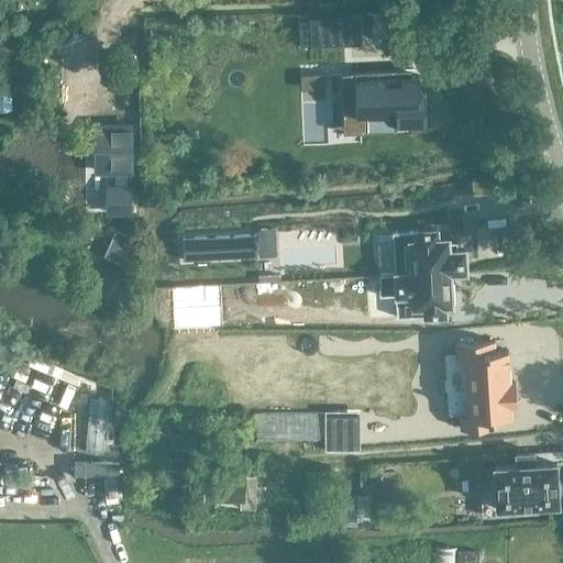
[(354,43),(354,21),(310,22),(311,44),(354,43)]
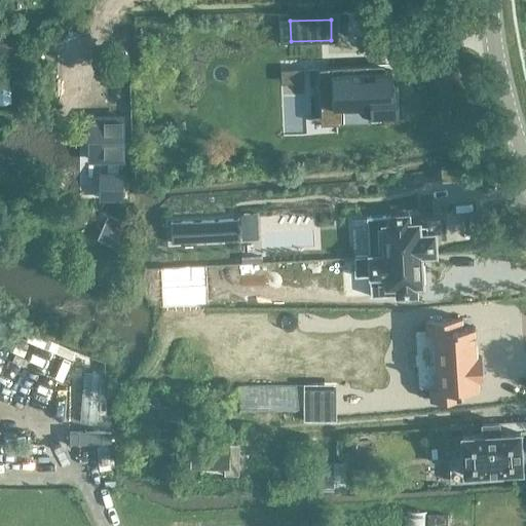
[(378,65),(318,68),(322,124),(337,124),(380,122),(380,116),(399,116),(398,86),(393,86),(392,70),(385,71),(378,71),(378,65)]
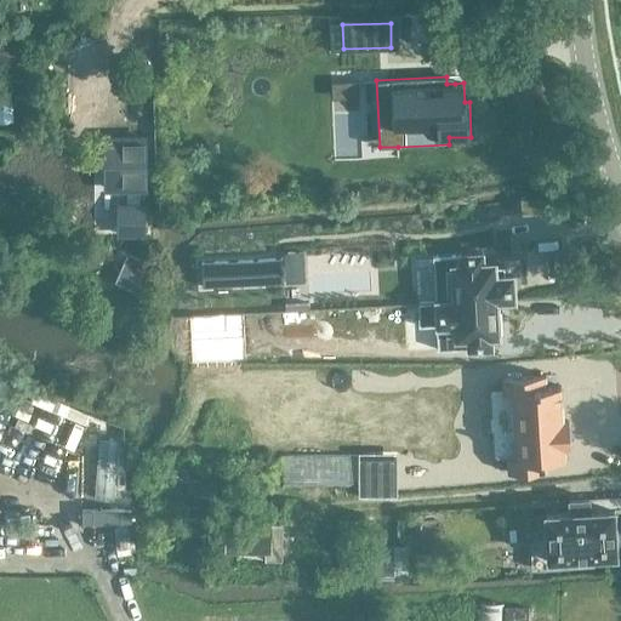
[(0,123),(13,121),(11,83),(0,83),(0,123)]
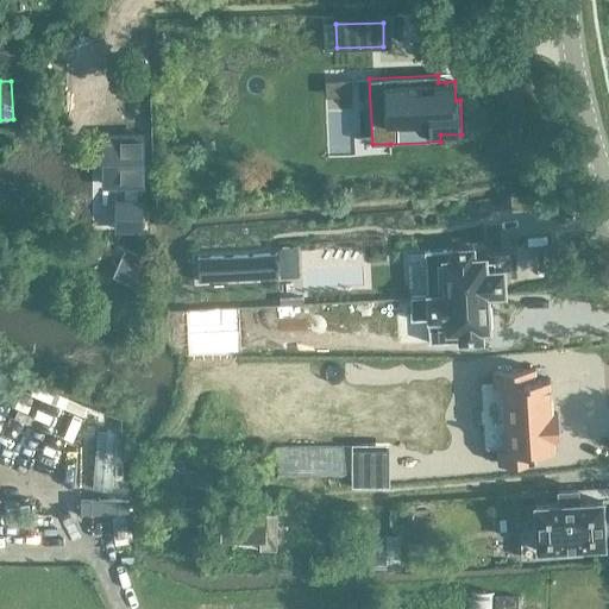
[(140,149),(140,136),(112,136),(112,184),(140,184),(140,158),(145,158),(145,149),(140,149)]
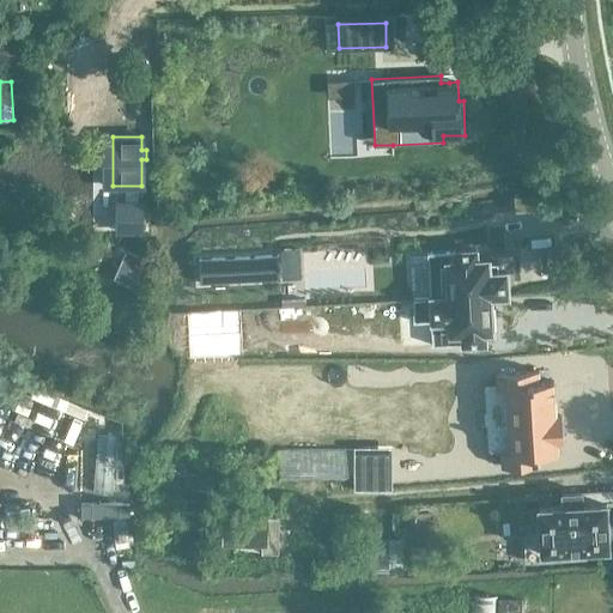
[(152,193),(134,192),(133,218),(151,219),(152,193)]
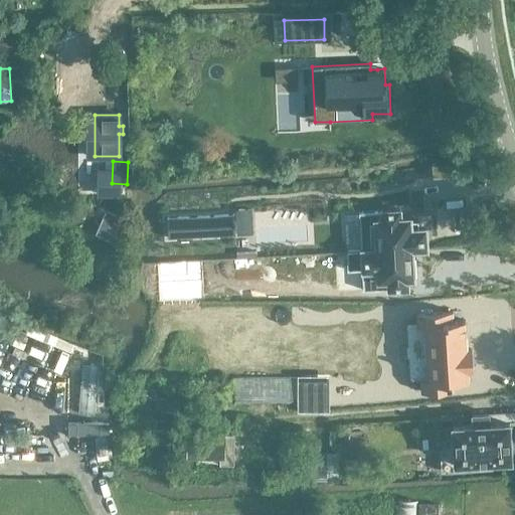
[(361,250),(347,250),(347,252),(411,249),(426,248),(425,228),(418,228),(418,220),(410,220),(410,218),(400,218),(399,209),(359,211),(361,250)]
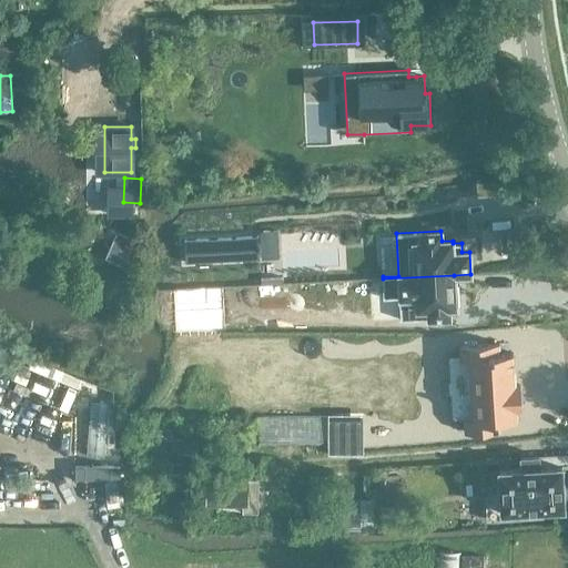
[(118,232),(107,256),(122,264),(123,264),(134,240),(118,232)]
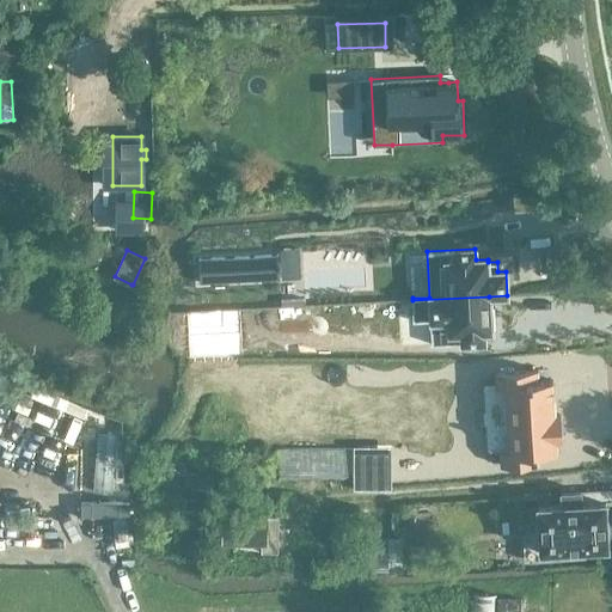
[(279,254),(199,258),(201,282),(281,279),(280,276),(279,268),(281,268),(281,263),(279,263),(279,256),(279,254)]
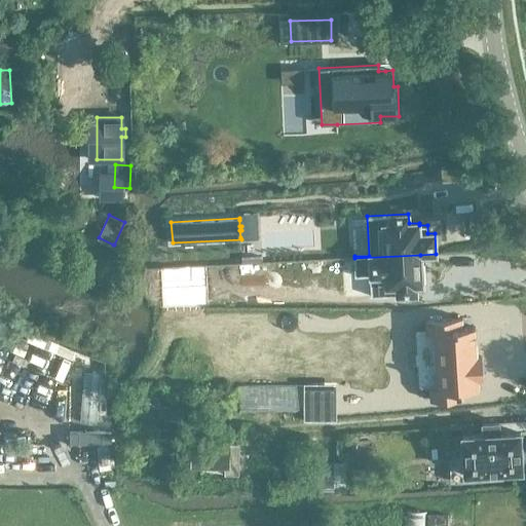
[(420,255),(354,258),(355,276),(370,275),(371,297),(389,296),(389,295),(398,294),(398,295),(416,294),(416,285),(422,285),(422,282),(426,282),(425,263),(421,263),(420,255)]
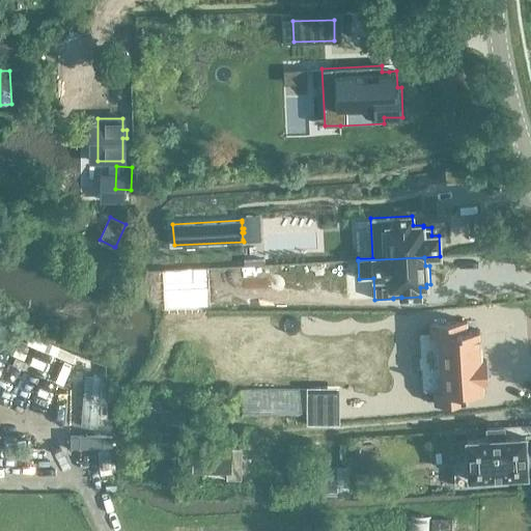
[(193,269),(163,270),(164,286),(194,284),(193,279),(196,279),(196,274),(193,274),(193,269)]
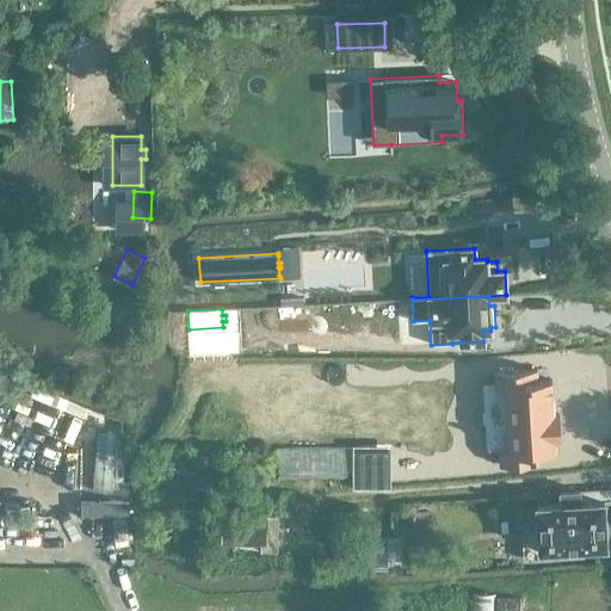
[(241,332),(189,334),(190,357),(242,357),(241,332)]
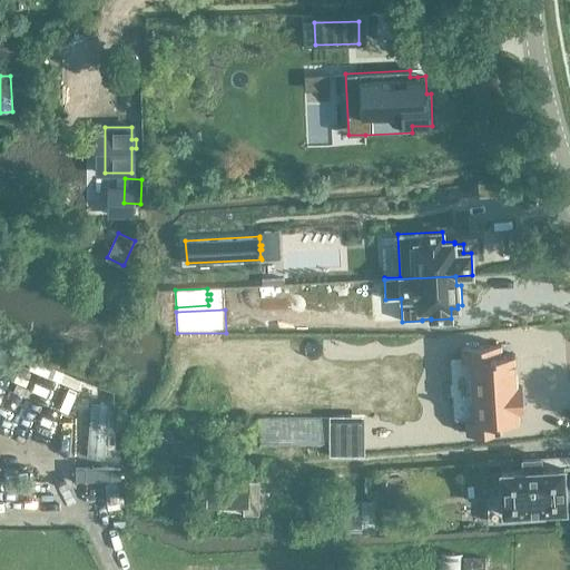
[(276,332),(275,415),(263,415),(263,442),(333,442),(333,419),(387,420),(389,333),(276,332)]
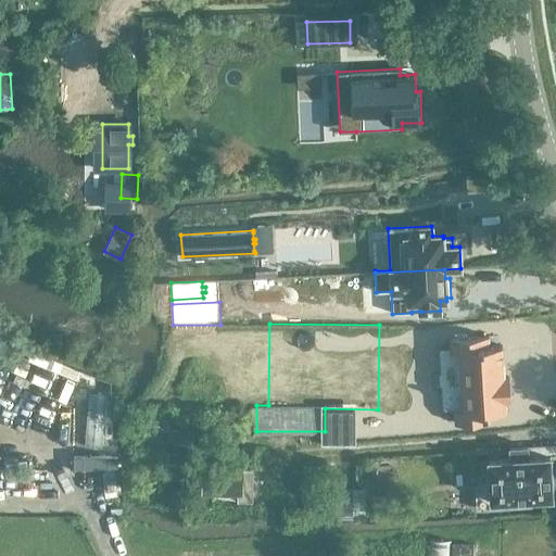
[(440,375),(432,376),(433,389),(440,388),(442,414),(455,413),(455,420),(456,424),(464,422),(490,421),(490,412),(507,411),(506,399),(512,397),(510,390),(509,390),(509,396),(506,396),(505,378),(508,378),(509,384),(510,383),(509,377),(505,377),(504,364),(503,349),(503,345),(490,346),(489,336),(458,338),(451,338),(451,343),(451,349),(438,349),(440,375)]
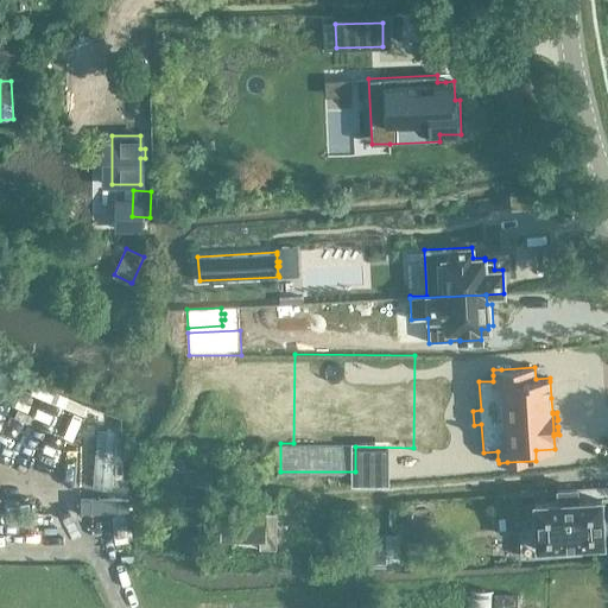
[(211,472),(184,470),(185,458),(164,458),(163,506),(210,507),(211,472)]
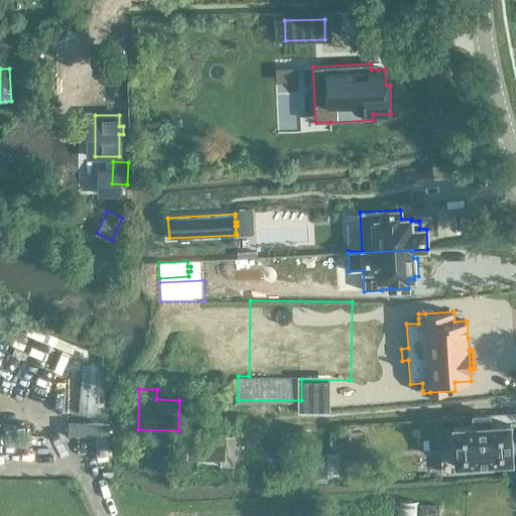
[(70,399),(70,423),(99,423),(99,399),(70,399)]
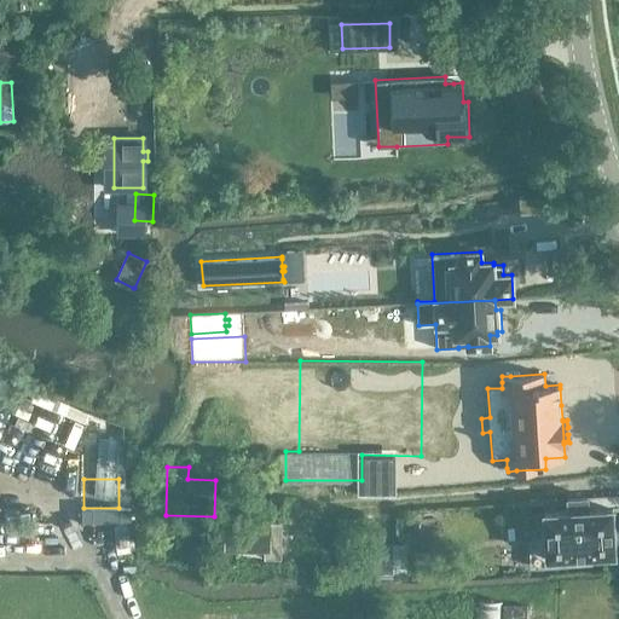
[(590,554),(614,553),(612,508),(588,509),(588,497),(568,498),(568,510),(545,512),(545,513),(528,514),(531,566),(591,563),(590,554)]
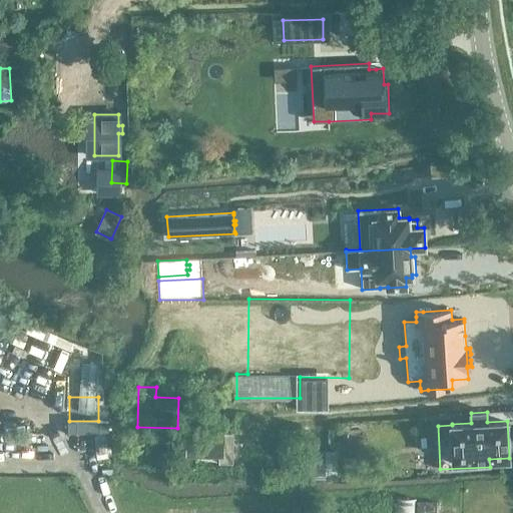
[(172,454),(187,454),(219,454),(219,463),(233,464),(233,434),(172,433),(172,454)]
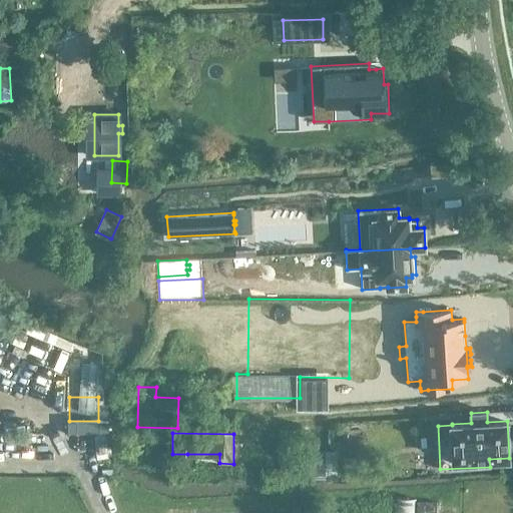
[(327,450),(307,450),(307,475),(327,474),(327,450)]
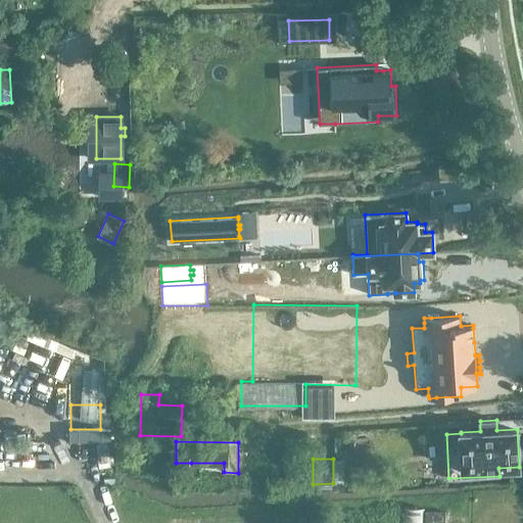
[(405,508),(402,522),(424,522),(425,509),(405,508)]
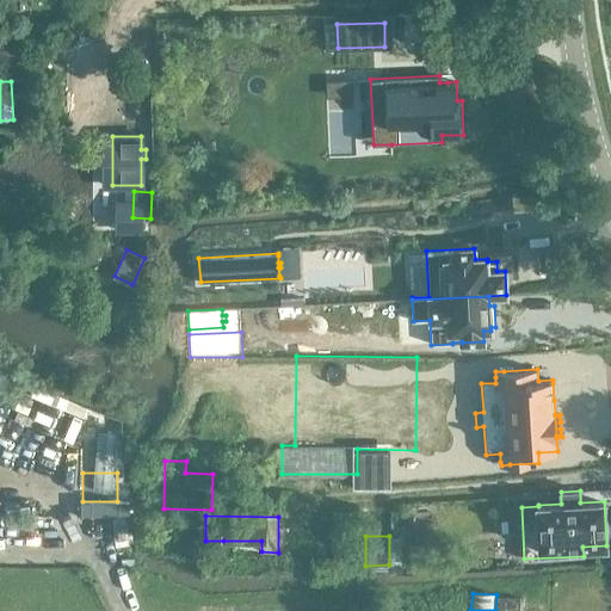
[(498,596),(497,610),(519,610),(520,596),(498,596)]
